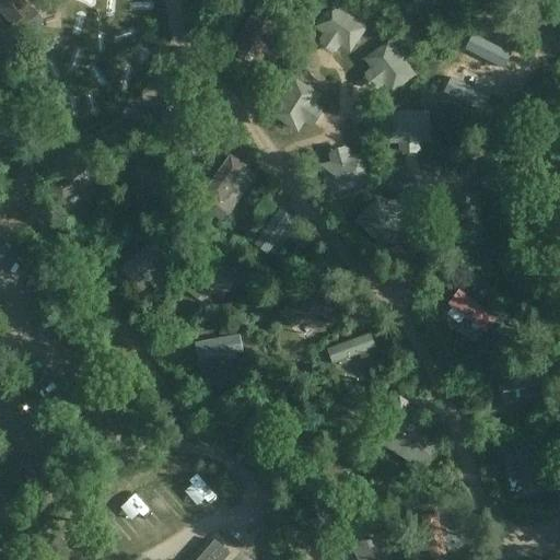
[(32,10),(32,9),(24,0),(0,0),(0,14),(13,28),(32,10)]
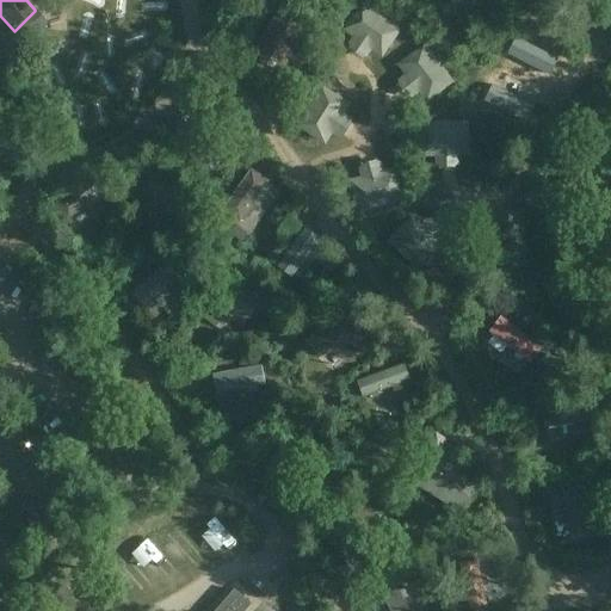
[(35,11),(14,31),(28,43),(53,22),(38,7),(35,10),(35,11)]
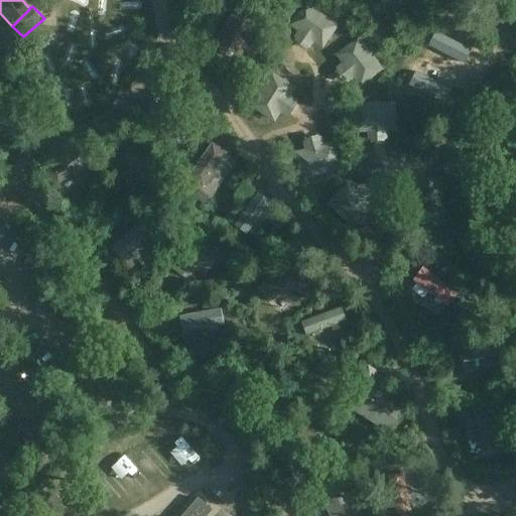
[(308,9),(295,27),(324,45),(338,27),(308,9)]
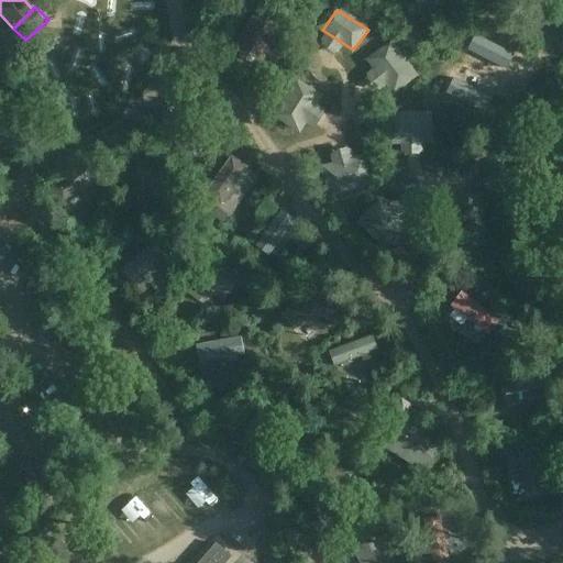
[(256,11),(232,54),(260,69),(284,25),(256,11)]
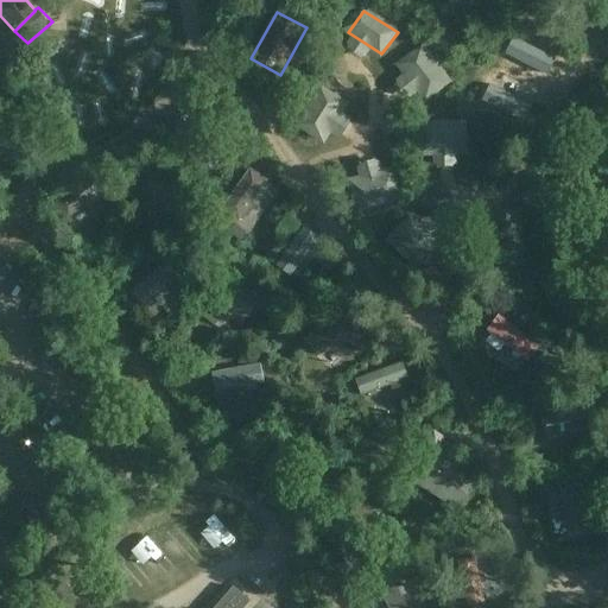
[(514,31),(515,51),(539,50),(538,30),(514,31)]
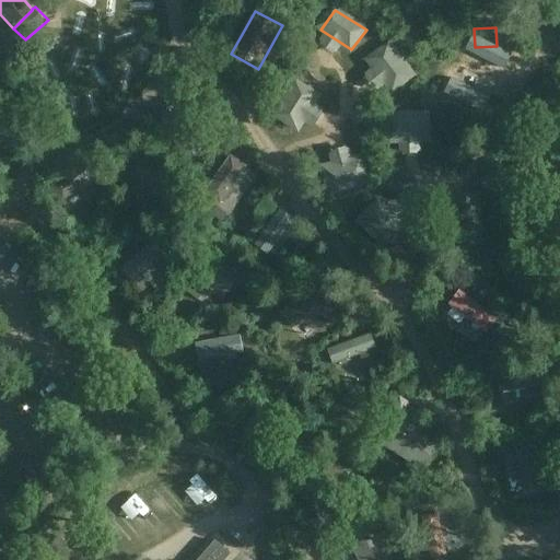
[(392,47),(371,62),(394,93),(415,77),(392,47)]
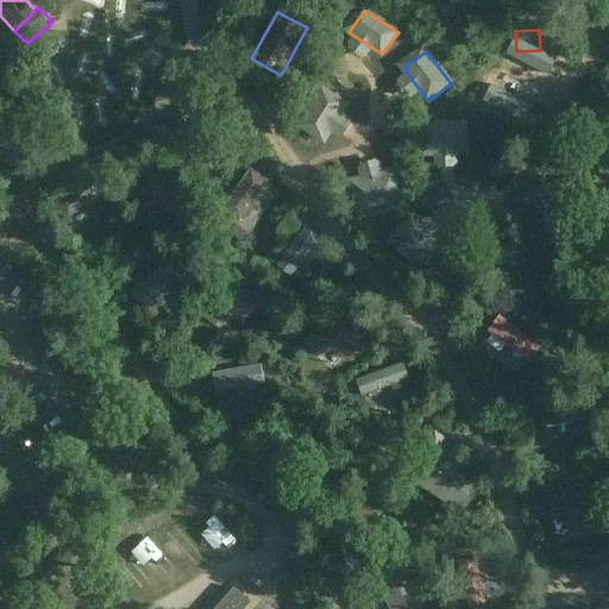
[(324,93),(302,129),(325,143),(347,106),(324,93)]
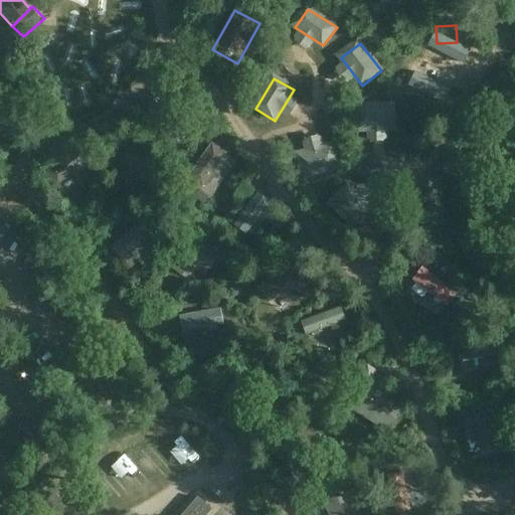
[(172,126),(154,100),(144,106),(161,133),(172,126)]
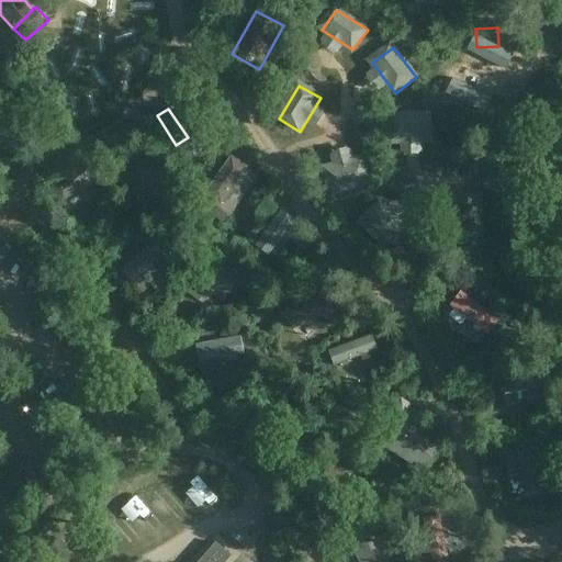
[(427,117),(391,119),(392,144),(429,142),(427,117)]
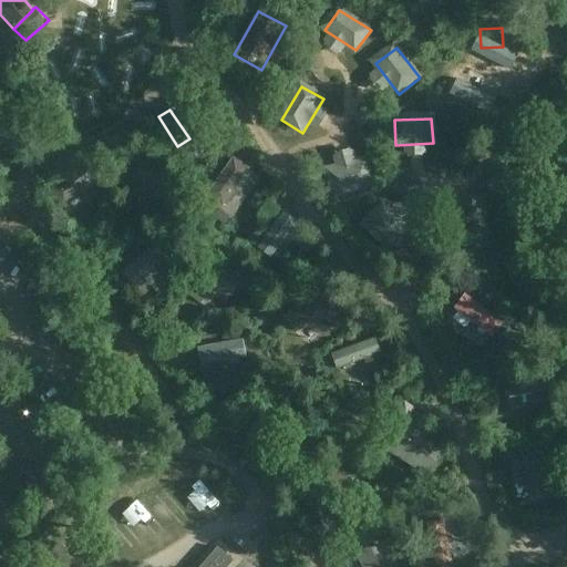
[(135,160),(138,167),(135,169),(140,178),(143,176),(156,203),(174,193),(154,151),(135,160)]
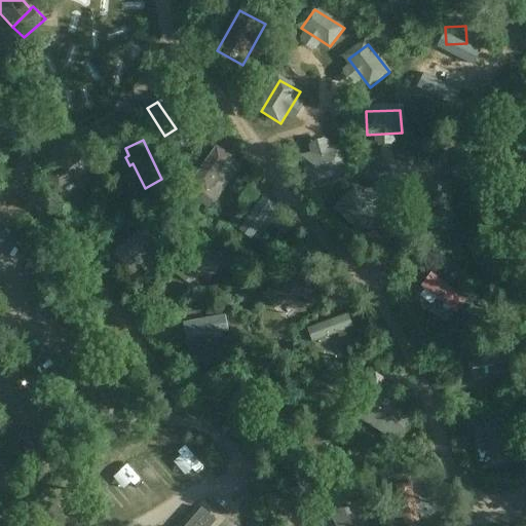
[(208,192),(212,187),(215,188),(220,180),(218,178),(232,156),(217,146),(192,182),(208,192)]
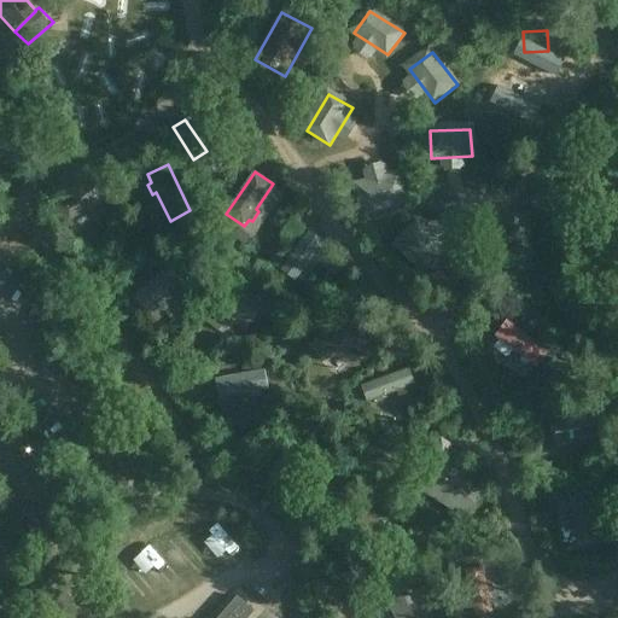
[(70,223),(93,205),(95,208),(104,202),(101,198),(110,191),(97,175),(57,208),(70,223)]
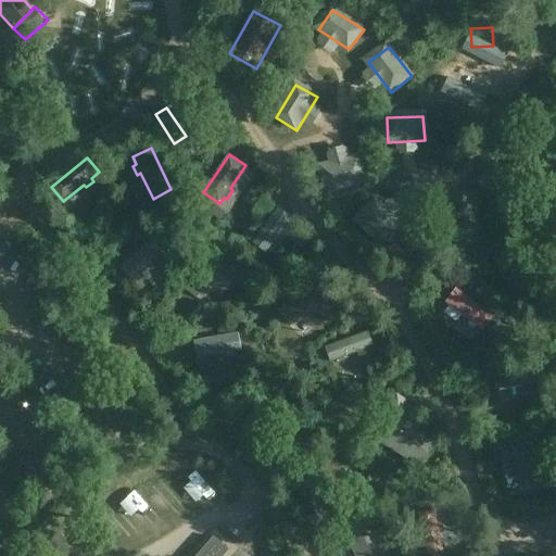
[(357,159),(321,168),(327,193),(365,181),(357,159)]
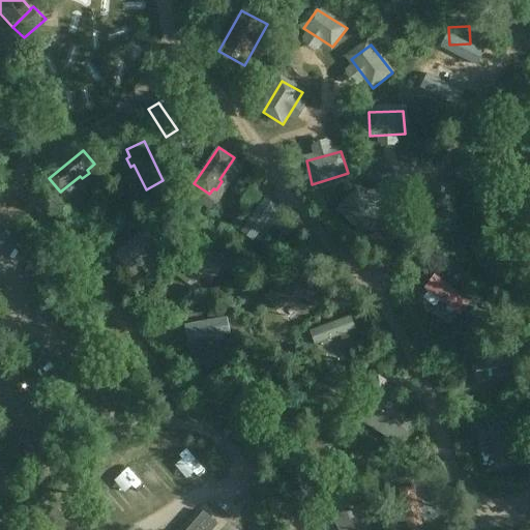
[(121,154),(112,159),(116,168),(125,164),(121,154)]
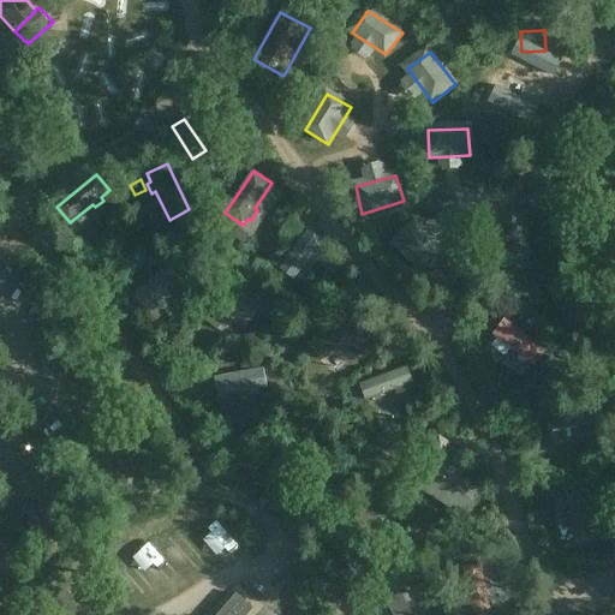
[(413,226),(394,246),(425,275),(443,255),(413,226)]
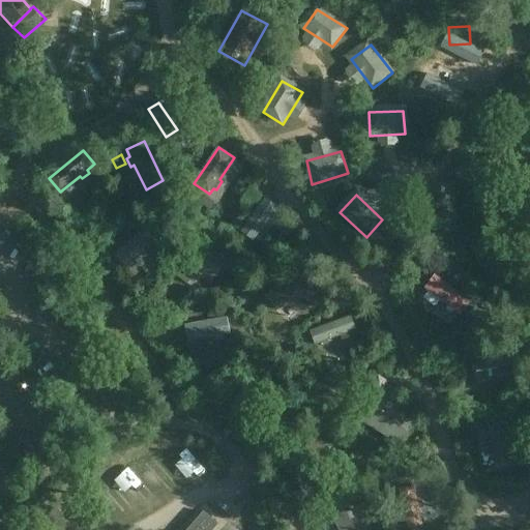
[(206,200),(201,206),(210,213),(215,206),(206,200)]
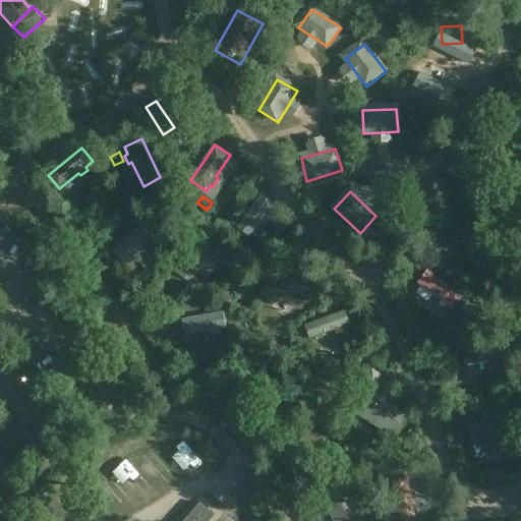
[(247,237),(270,209),(256,198),(233,228),(246,238),(247,237)]
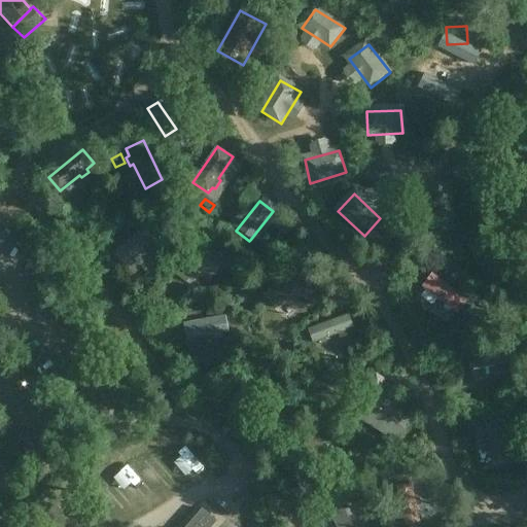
[(126,268),(160,240),(147,224),(113,252),(126,268)]
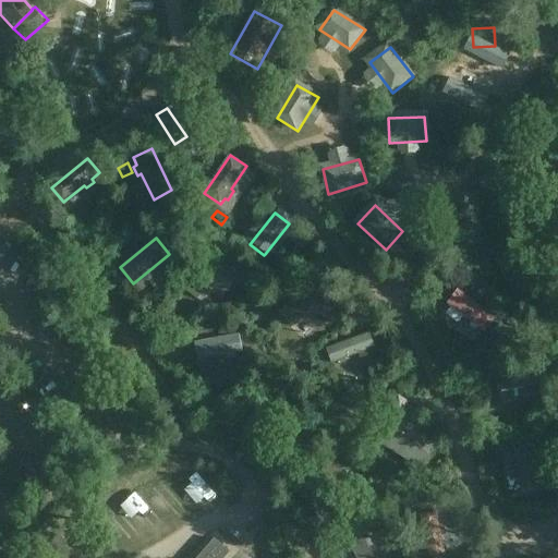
[(197,300),(217,276),(221,279),(227,273),(222,269),(228,263),(215,252),(184,289),(197,300)]
